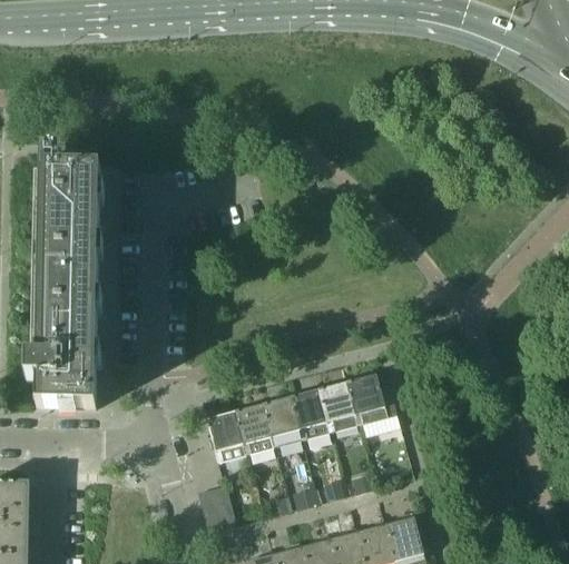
[(32,167),(28,357),(25,357),(23,378),(35,379),(35,406),(94,407),(94,368),(95,348),(99,168),(32,167)]
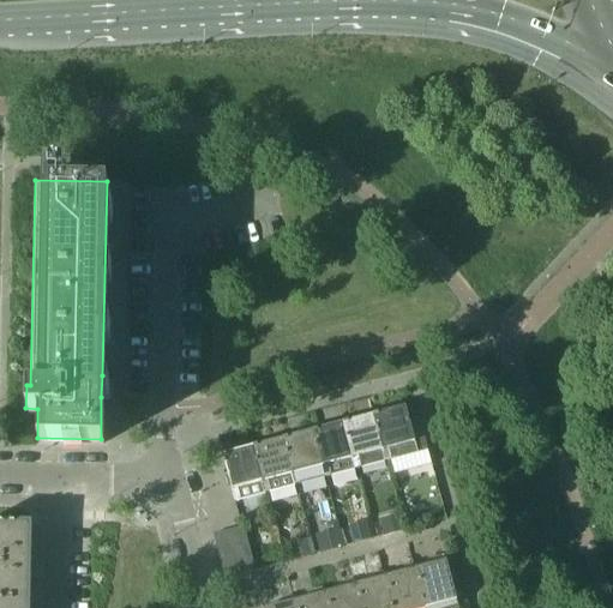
[(112,377),(102,375),(101,397),(112,397),(112,387),(112,377)]
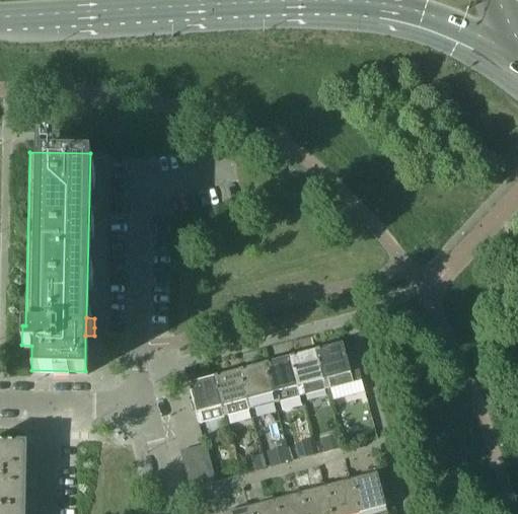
[(341,341),(314,347),(322,377),(320,378),(323,387),(328,385),(326,376),(349,370),(341,341)]
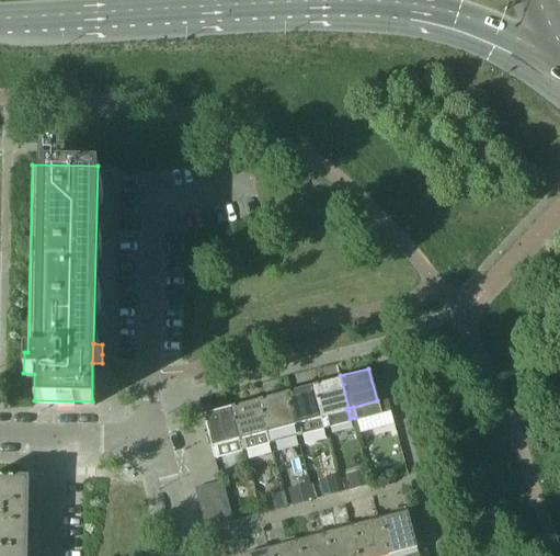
[(340,375),(312,383),(321,416),(319,416),(321,426),(328,424),(326,415),(346,409),(349,408),(340,375)]
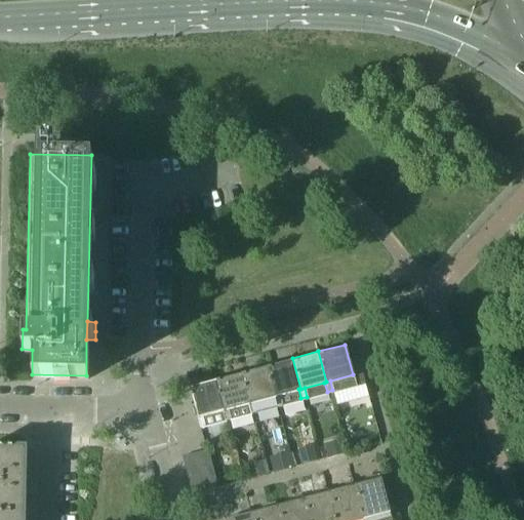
[(292,358),(266,364),(274,395),(273,396),(275,405),(281,403),(279,394),(298,389),(300,389),(292,358)]
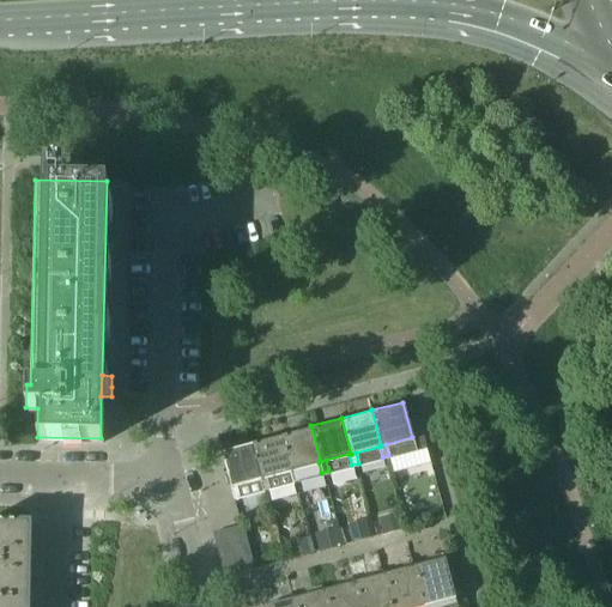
[(320,461),(310,425),(280,433),(290,469),(289,469),(291,480),(321,473),(319,462),(320,461)]
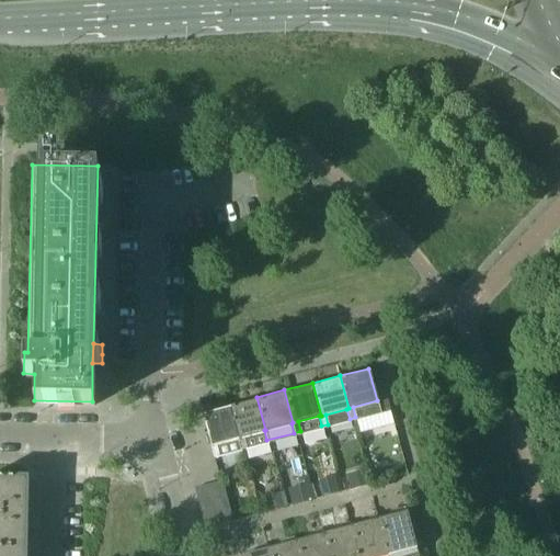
[(265,430),(256,397),(229,405),(238,437),(237,438),(239,447),(266,440),(264,430),(265,430)]
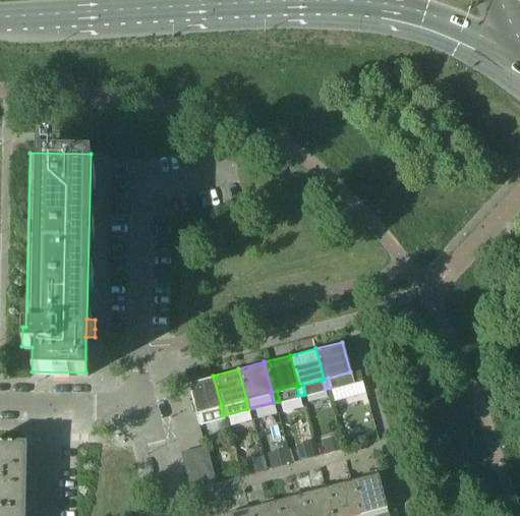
[(221,405),(213,376),(186,382),(197,421),(222,415),(220,406),(221,405)]
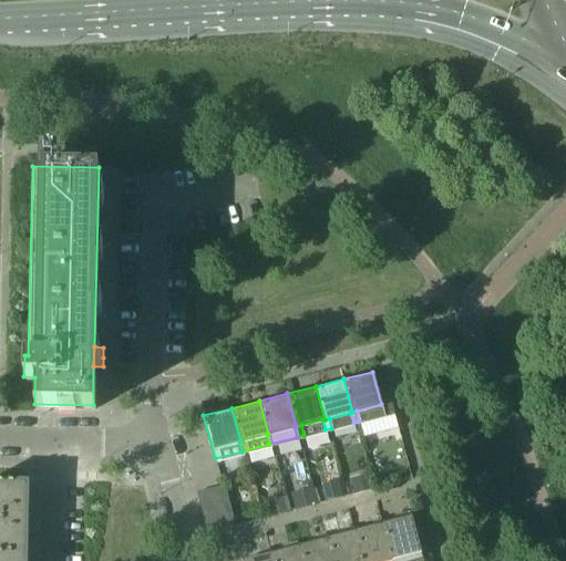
[(368,471),(350,476),(353,490),(371,486),(368,471)]
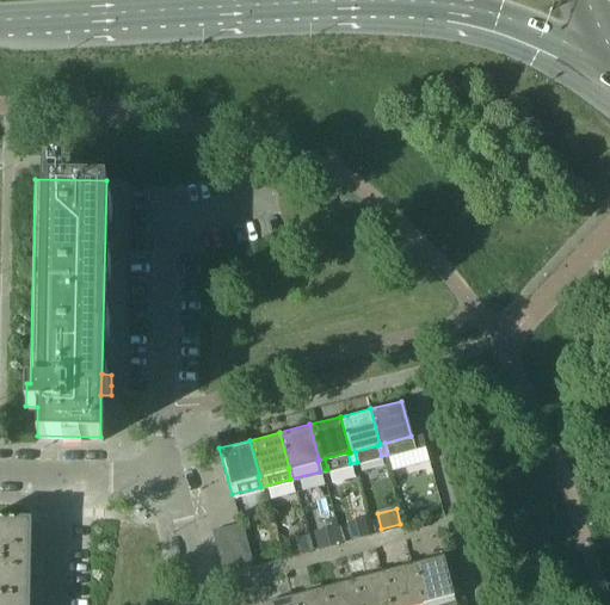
[(30,516),(0,514),(0,592),(29,593),(29,560),(30,560),(30,550),(29,550),(30,516)]
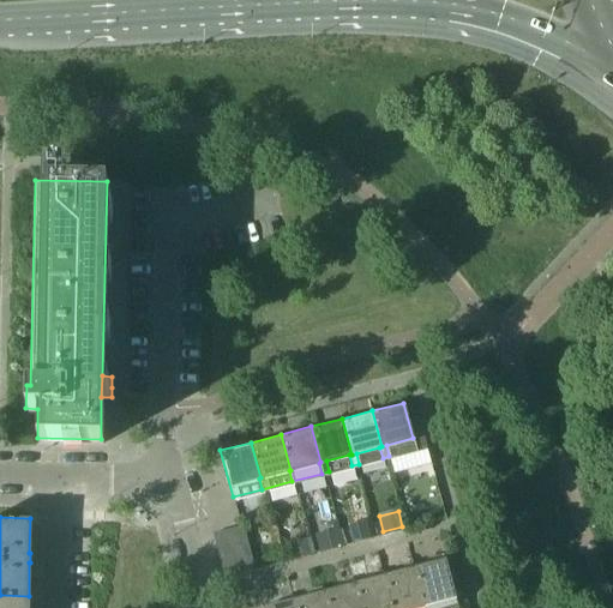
[(366,518),(347,523),(352,540),(371,535),(366,518)]
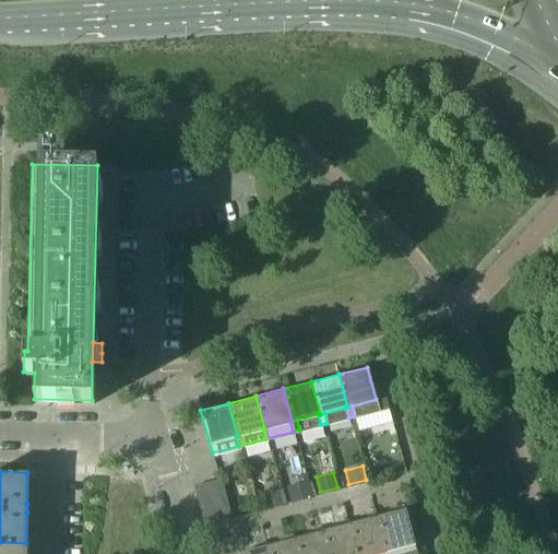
[(297,484),(286,486),(289,501),(311,495),(306,473),(295,475),(297,484)]
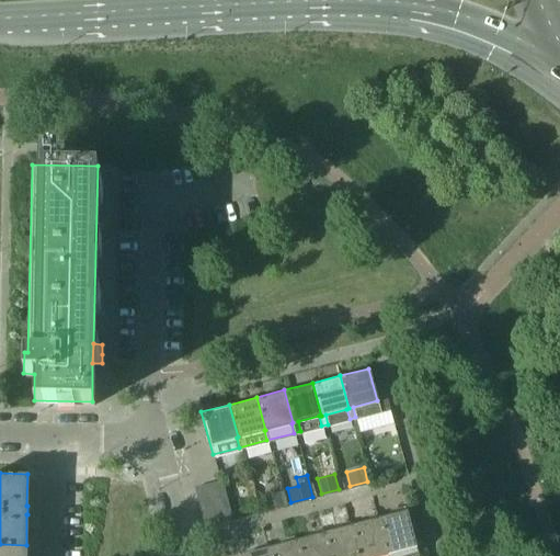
[(220,477),(193,485),(197,499),(225,491),(220,477)]
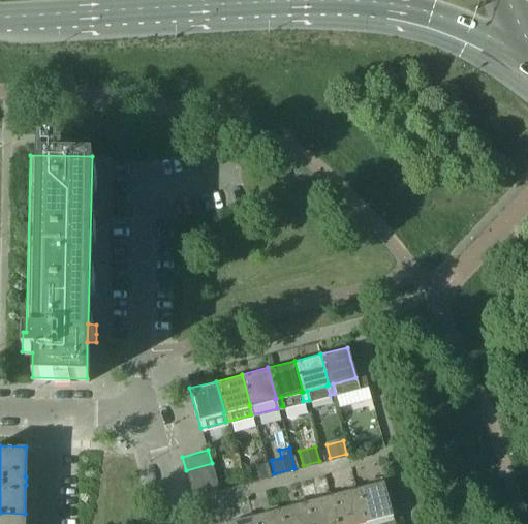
[(212,463),(186,470),(189,483),(215,475),(212,463)]
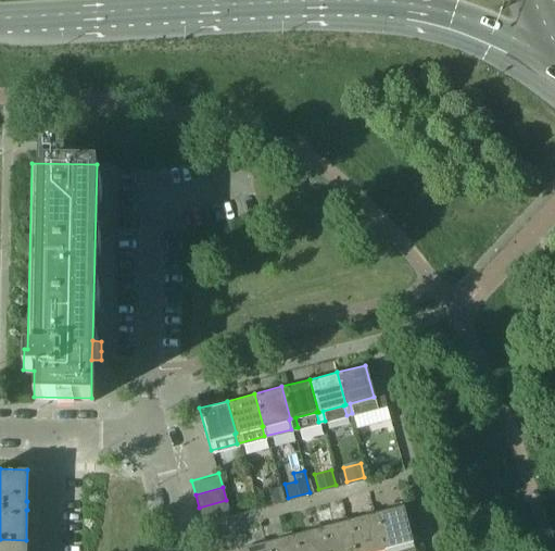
[(276,487),(263,490),(266,503),(279,500),(276,487)]
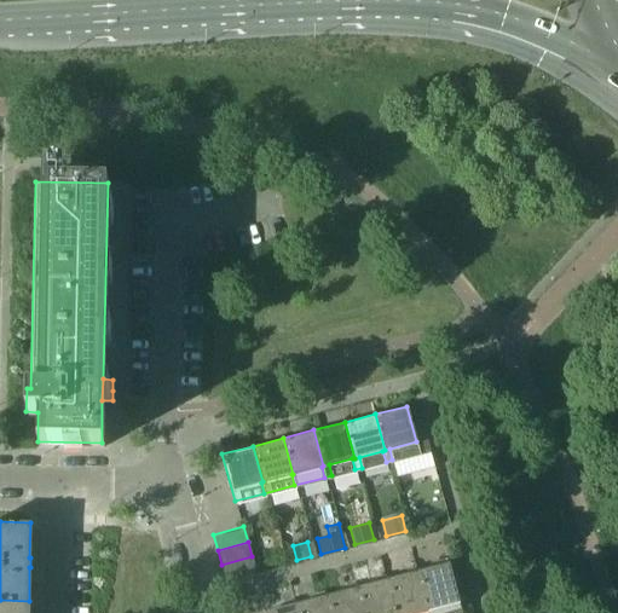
[(437,564),(416,570),(426,609),(458,601),(448,561),(446,561),(445,555),(435,559),(437,564)]
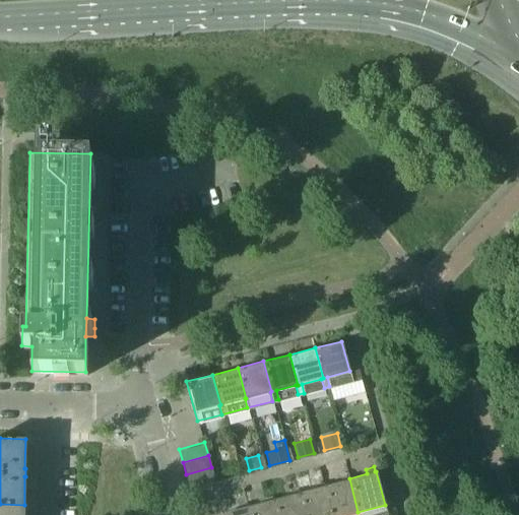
[(211,467),(186,474),(189,486),(214,479),(211,467)]
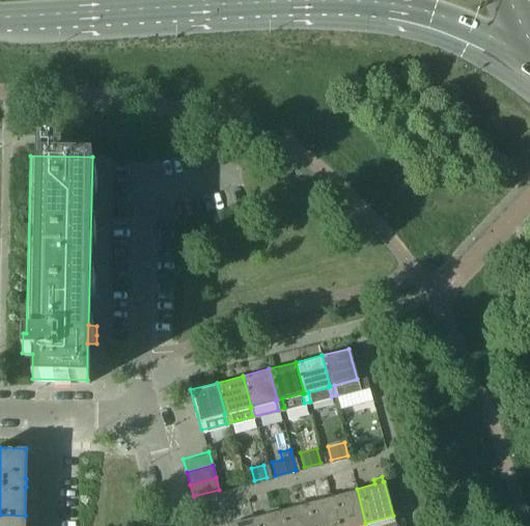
[(349,491),(331,495),(338,525),(352,525),(365,523),(357,489),(356,483),(347,486),(349,491)]
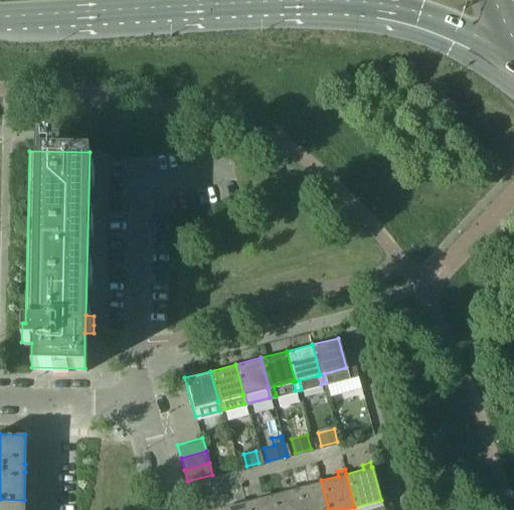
[(313,482),(295,487),(301,509),(328,509),(321,480),(319,476),(311,478),(313,482)]
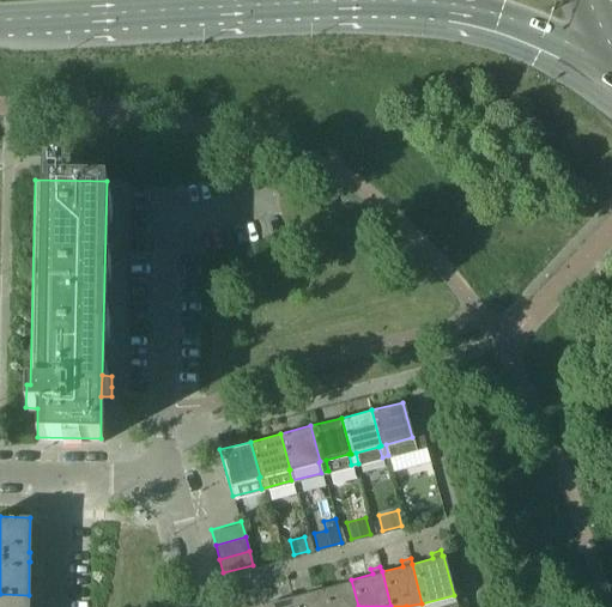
[(341,582),(321,588),(326,606),(358,606),(351,580),(350,575),(340,577),(341,582)]
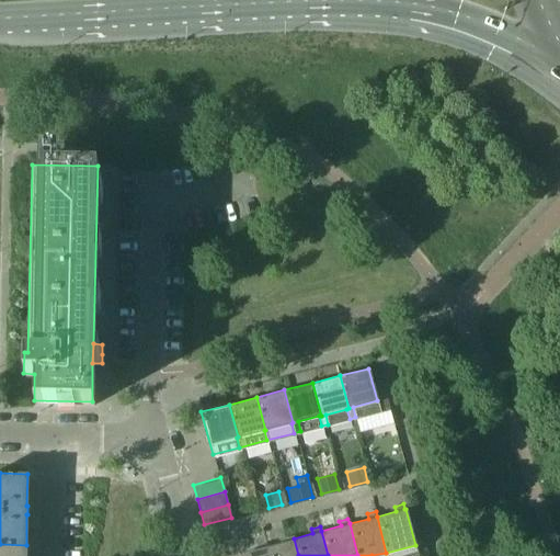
[(285,541),(266,545),(269,555),(298,555),(294,539),(293,533),(284,535),(285,541)]
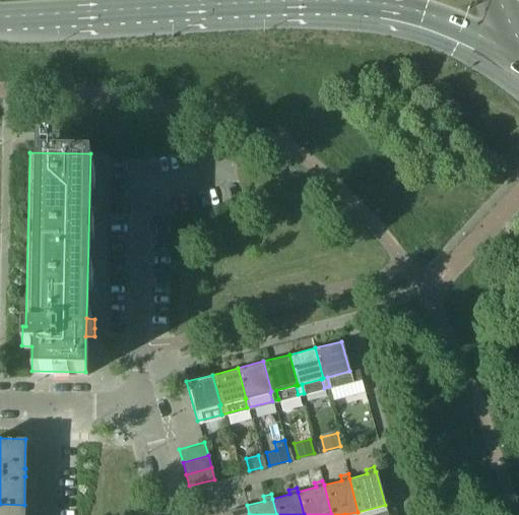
[(239,508),(220,512),(221,514),(249,514),(247,505),(246,501),(238,503),(239,508)]
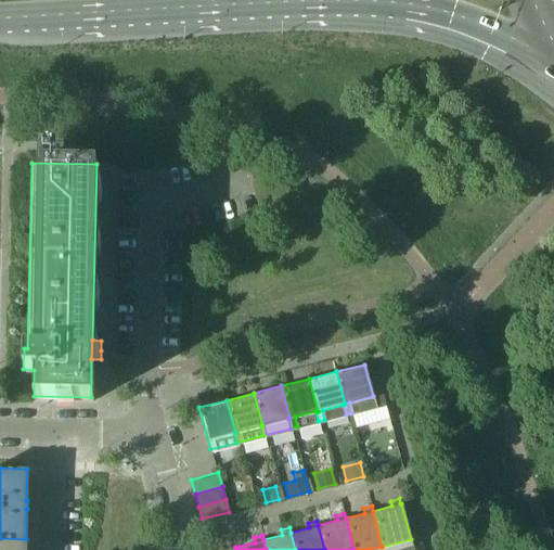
[(0,549),(25,549),(26,539),(0,538),(0,549)]
